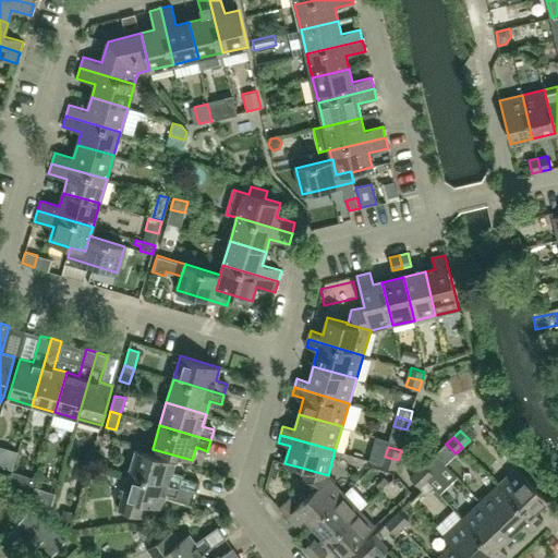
[(198,482),(171,474),(176,461),(135,449),(129,473),(168,484),(168,485),(195,493),(198,482)]
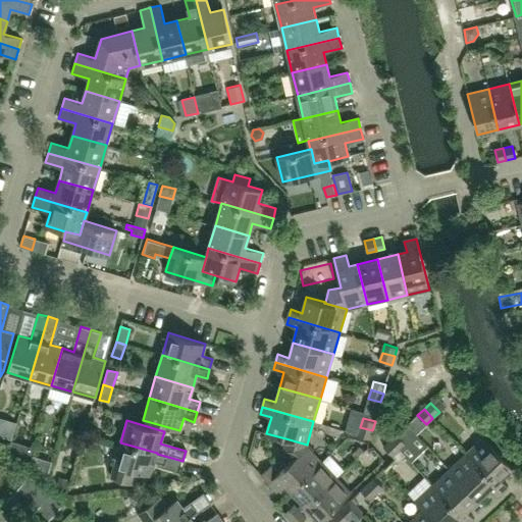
[(370,439),(372,430),(360,427),(358,435),(370,439)]
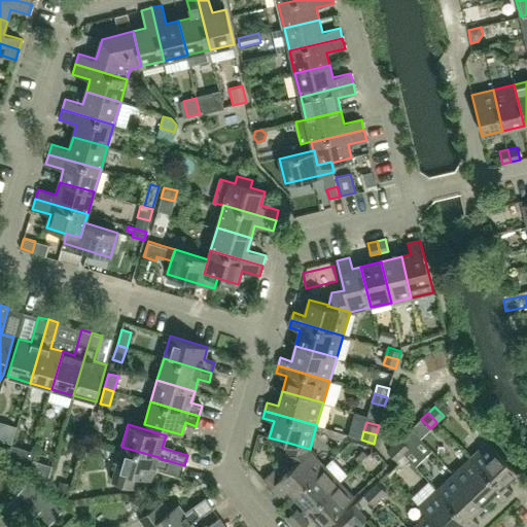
[(400,438),(394,445),(402,454),(410,448),(400,438)]
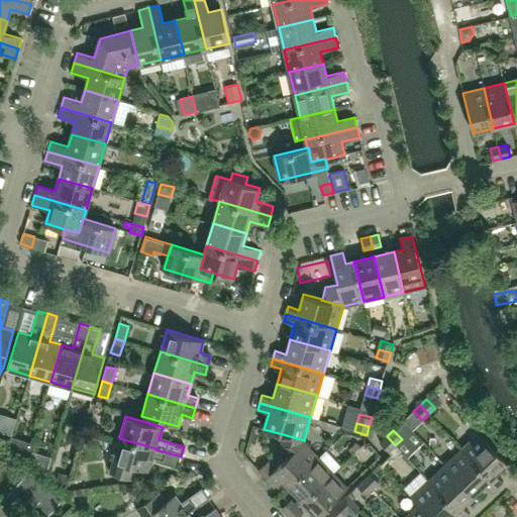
[(508,462),(479,432),(461,449),(498,487),(503,482),(496,474),(508,462)]
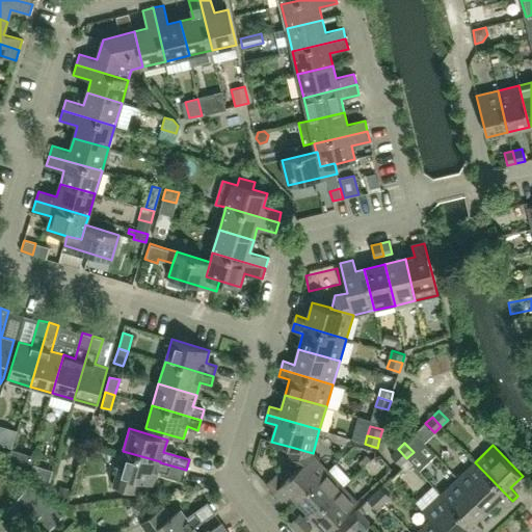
[(296,500),(328,471),(312,454),(313,453),(291,447),(287,460),(296,470),(285,480),(277,473),(266,484),(282,501),(290,494),(296,500)]
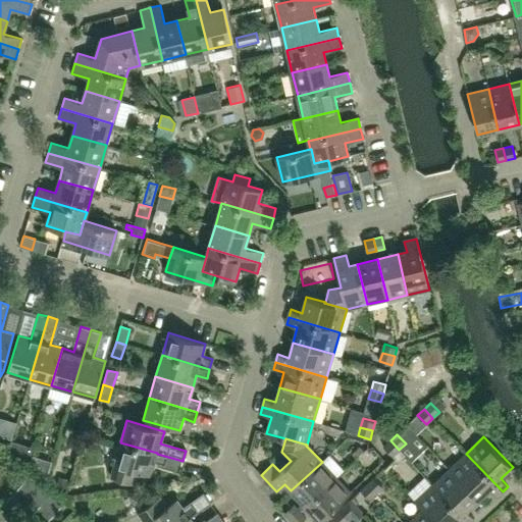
[(11,440),(8,451),(15,454),(19,442),(11,440)]
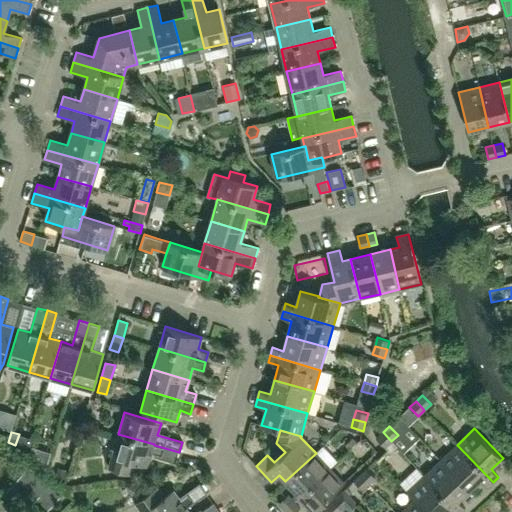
[(385,447),(391,441),(383,432),(376,438),(385,447)]
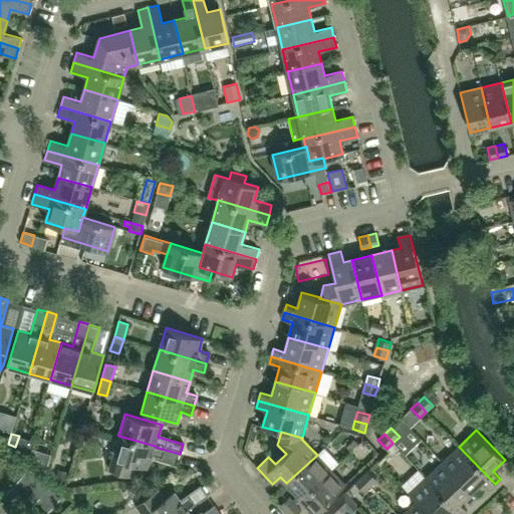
[(180,454),(155,447),(155,446),(118,436),(108,469),(134,476),(137,465),(149,468),(152,459),(177,465),(180,454)]
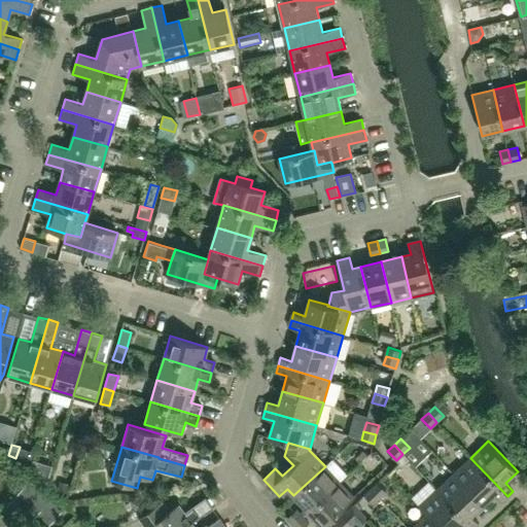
[(363,450),(355,458),(359,462),(367,455),(363,450)]
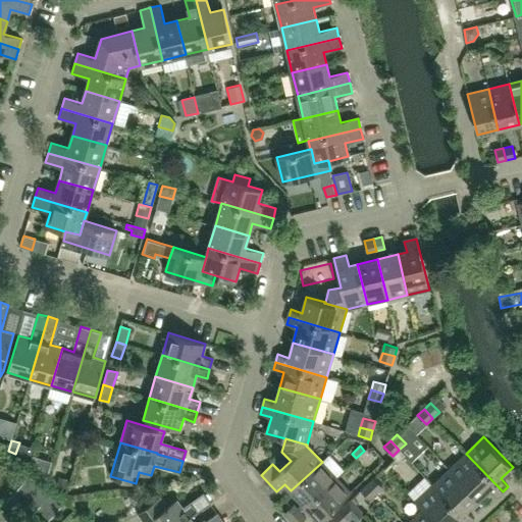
[(64,489),(73,457),(63,454),(54,486),(64,489)]
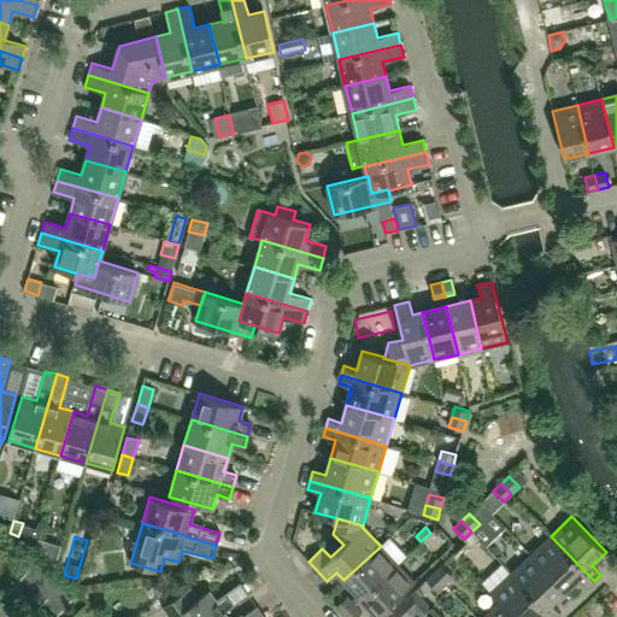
[(594,581),(551,536),(532,554),(565,591),(579,579),(587,588),(594,581)]
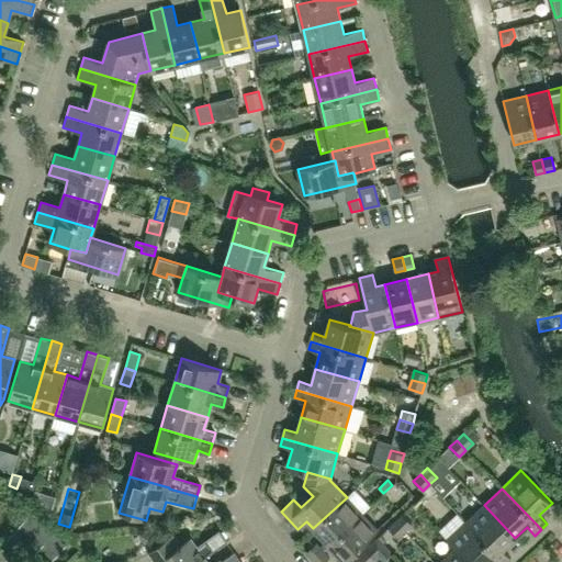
[(34,491),(31,502),(49,518),(56,496),(34,491)]
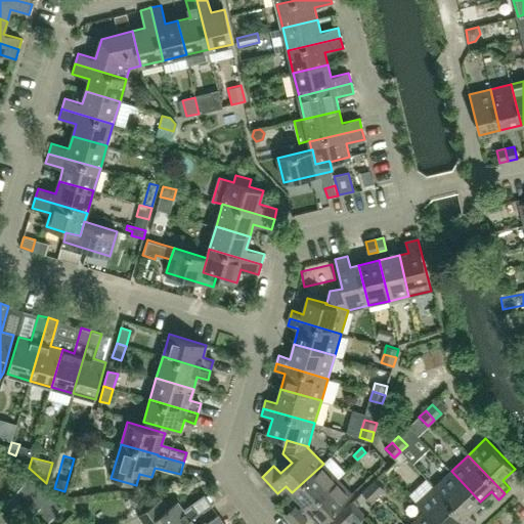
[(306,508),(337,479),(323,464),(292,492),(306,508)]
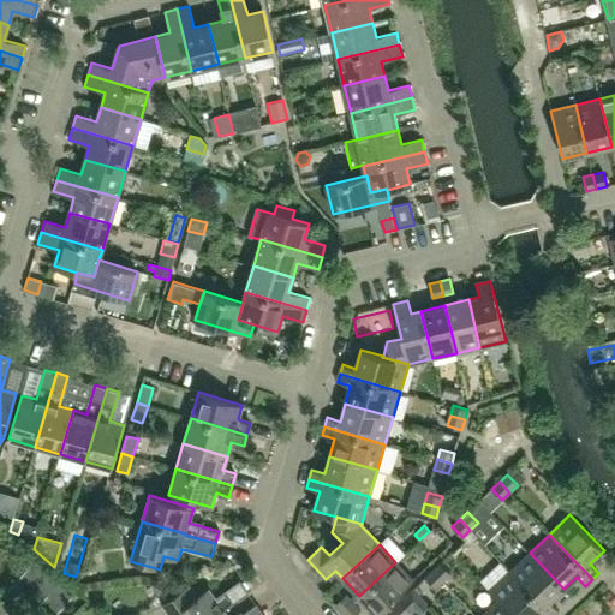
[(563,589),(530,553),(509,572),(550,614),(554,614),(559,610),(550,602),(563,589)]
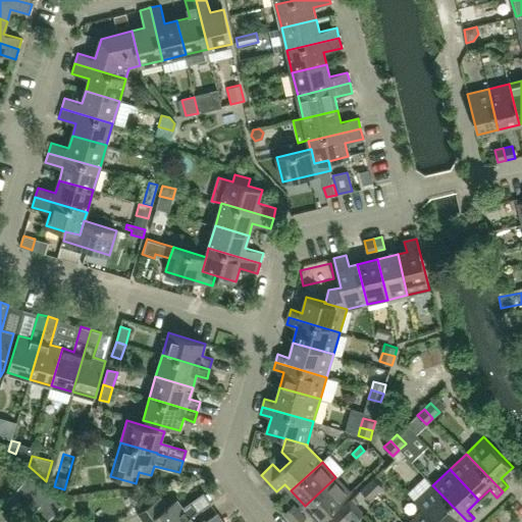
[(62,507),(30,476),(7,501),(28,520),(37,510),(49,521),(62,507)]
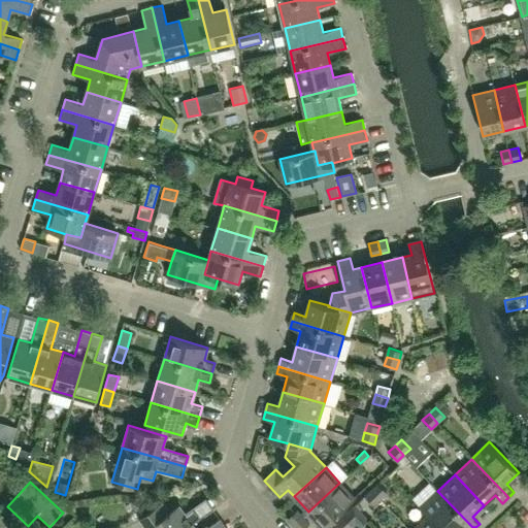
[(324,527),(355,498),(339,483),(308,512),(324,527)]
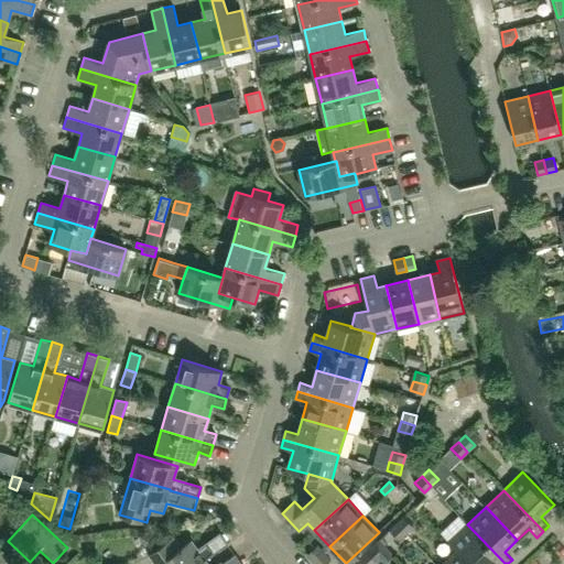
[(404,517),(397,523),(407,533),(413,527),(404,517)]
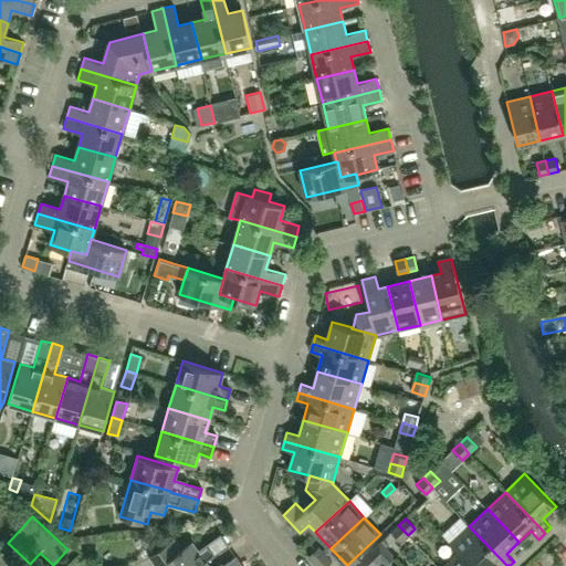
[(400,542),(408,535),(398,525),(391,532),(400,542)]
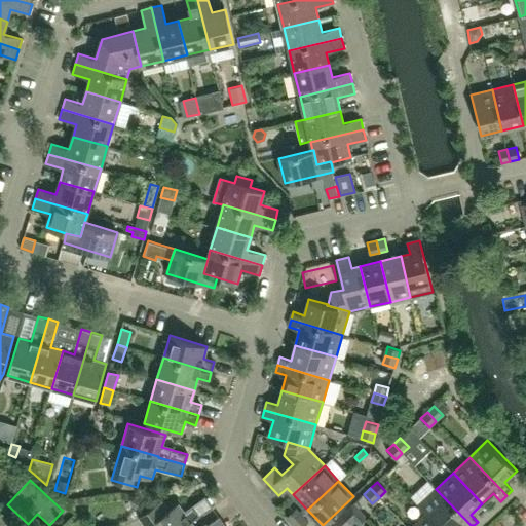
[(471,525),(436,489),(417,506),(425,514),(426,514),(438,525),(457,525),(459,525),(471,525)]
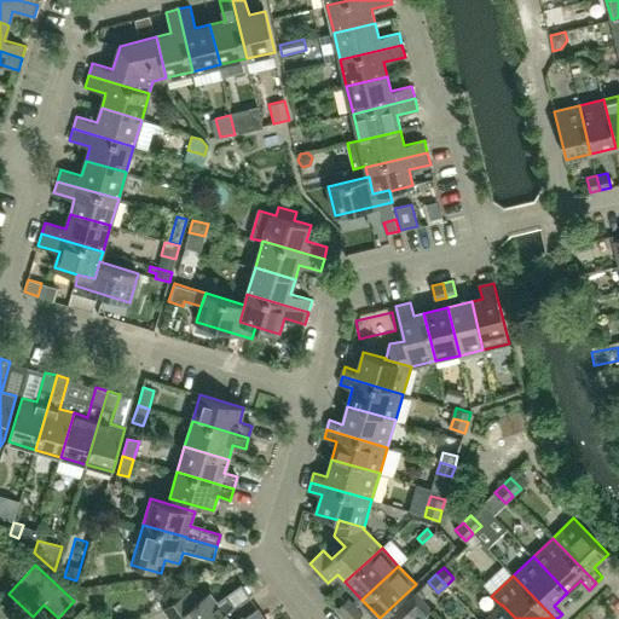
[(197,601),(189,589),(163,607),(172,618),(218,618),(225,614),(209,593),(197,601)]
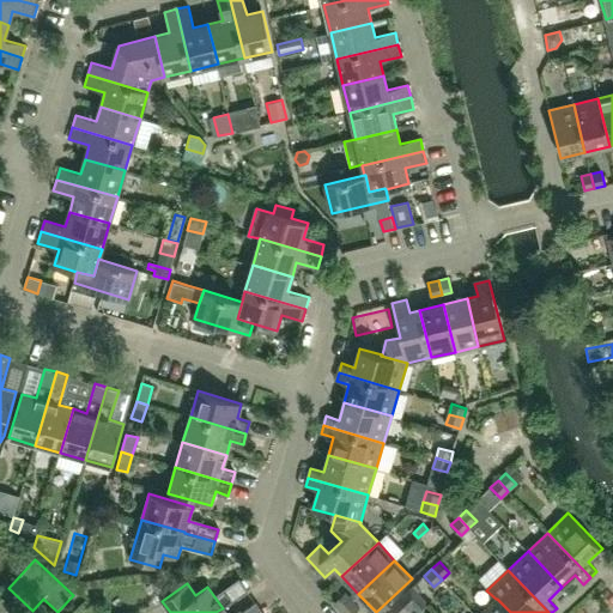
[(240,586),(222,594),(229,607),(246,599),(240,586)]
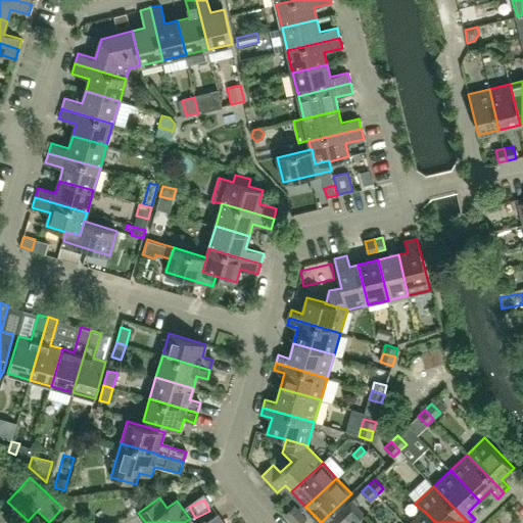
[(352,501),(334,517),(339,522),(346,522),(352,517),(358,522),(366,515),(352,501)]
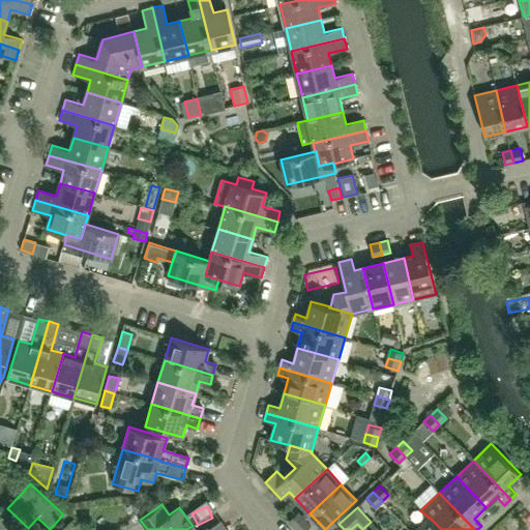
[(289,521),(295,528),(304,519),(298,512),(289,521)]
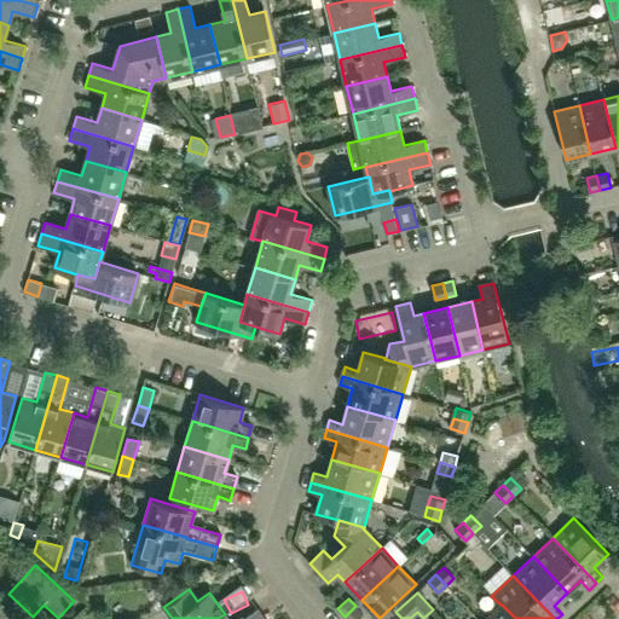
[(515,618),(502,605),(501,605),(485,618),(515,618)]
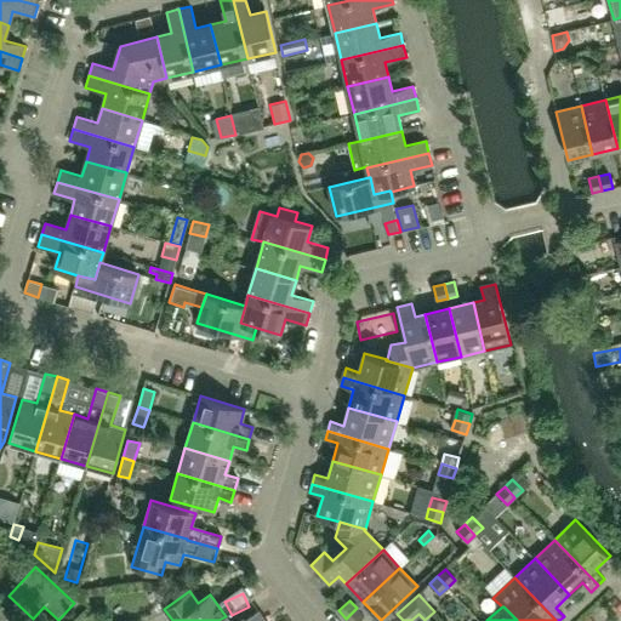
[(358,620),(364,616),(357,608),(346,619),(347,620),(358,620)]
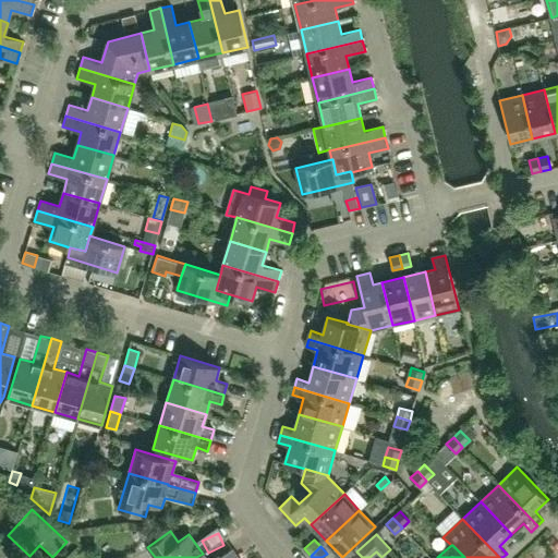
[(238,557),(240,557),(233,548),(218,557),(205,557),(203,554),(196,557),(238,557)]
